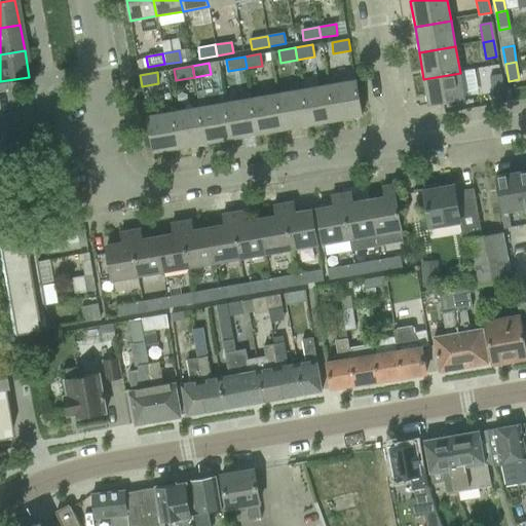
[(460,73),(423,79),(428,105),(464,99),(460,73)]
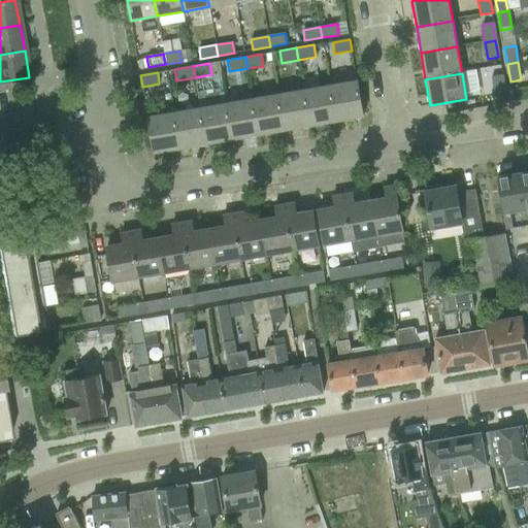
[(492,77),(495,94),(506,92),(503,76),(492,77)]
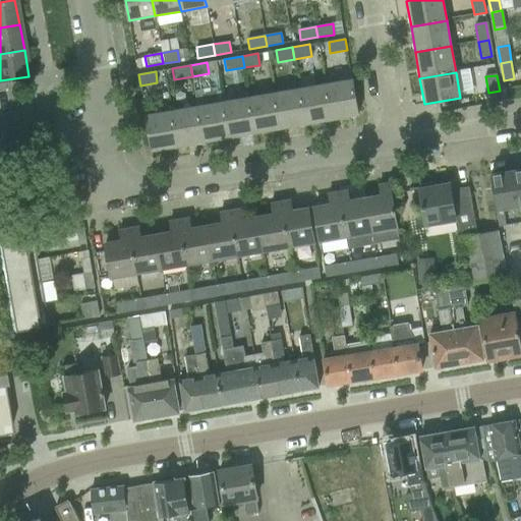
[(352,79),(327,83),(333,119),(359,115),(352,79)]
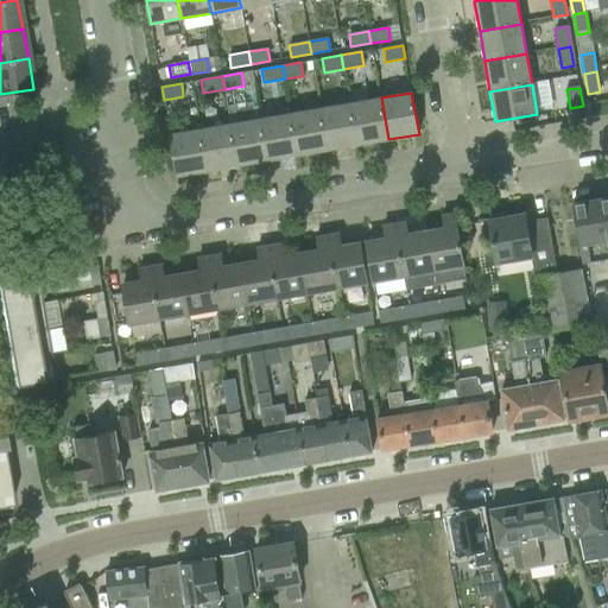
[(381,97),(350,103),(358,145),(388,139),(381,97)]
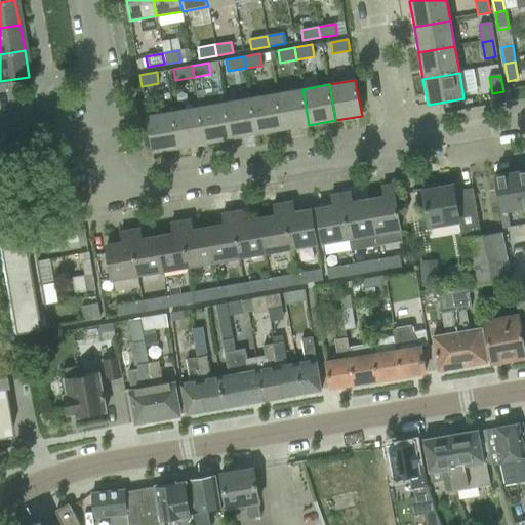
[(303,89),(277,93),(283,129),(309,125),(303,89)]
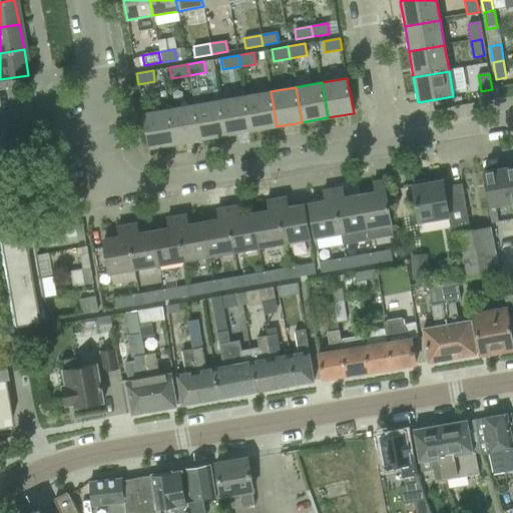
[(271,91),(245,95),(251,130),(277,126),(271,91)]
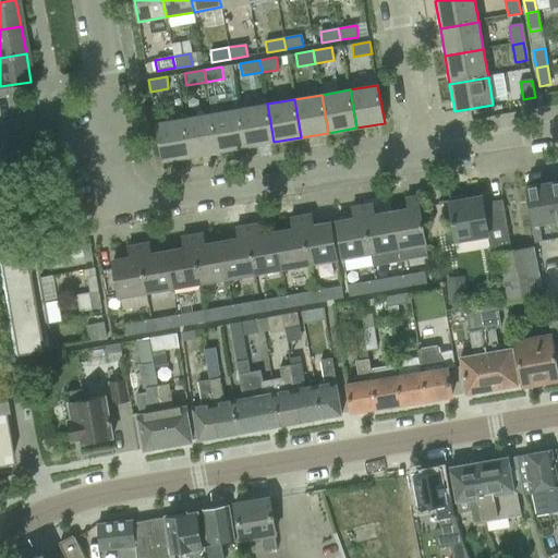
[(267,104),(239,109),(245,147),(274,142),(267,104)]
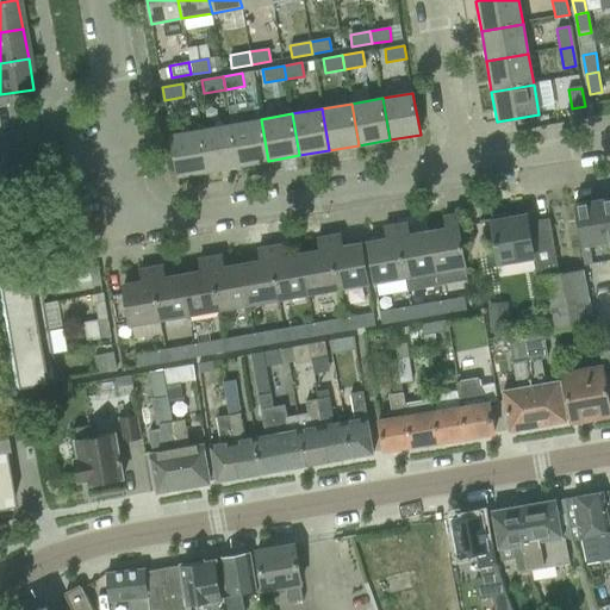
[(261,119),(231,124),(238,166),(268,161),(261,119)]
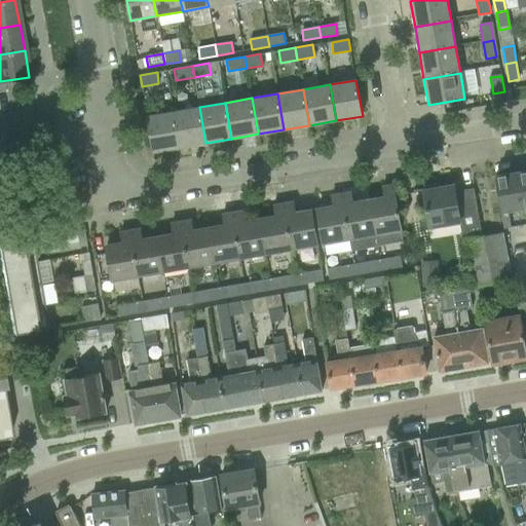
[(199,107),(174,112),(180,148),(205,143),(199,107)]
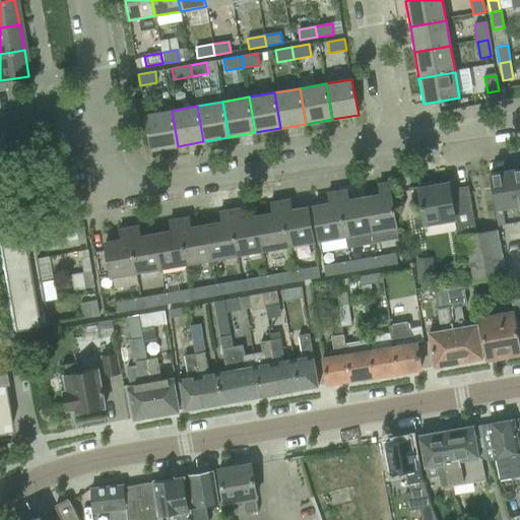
[(178,146),(172,111),(145,115),(151,150),(178,146)]
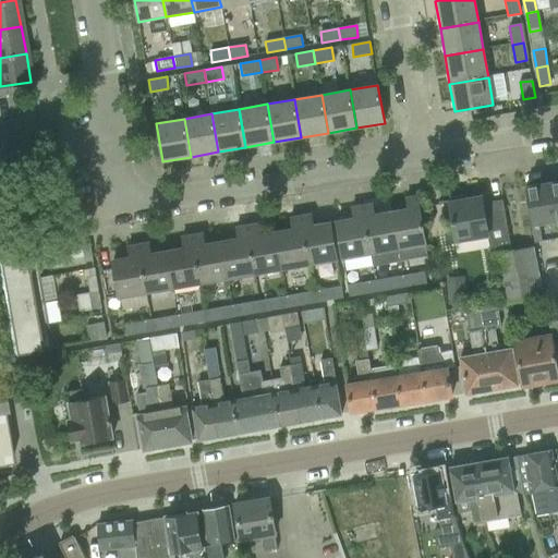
[(550,183),(524,186),(531,226),(535,225),(538,225),(557,221),(553,192),(550,183)]
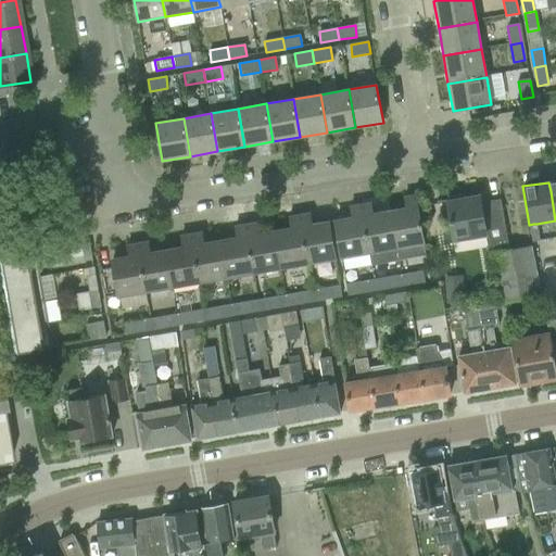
[(407,209),(390,212),(396,248),(425,242),(416,196),(405,198),(407,209)]
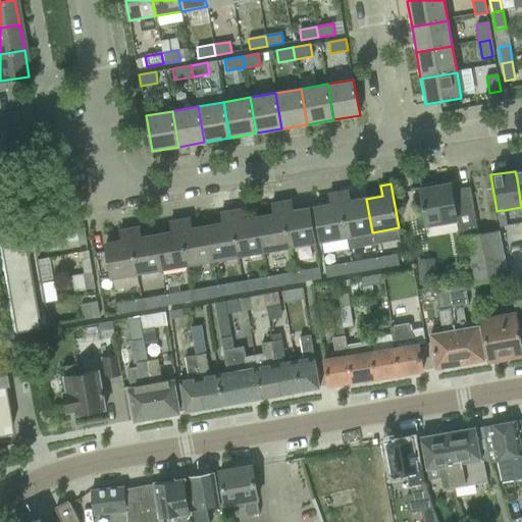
[(420,190),(423,209),(426,225),(456,220),(458,232),(477,229),(471,195),(453,198),(451,184),(420,190)]
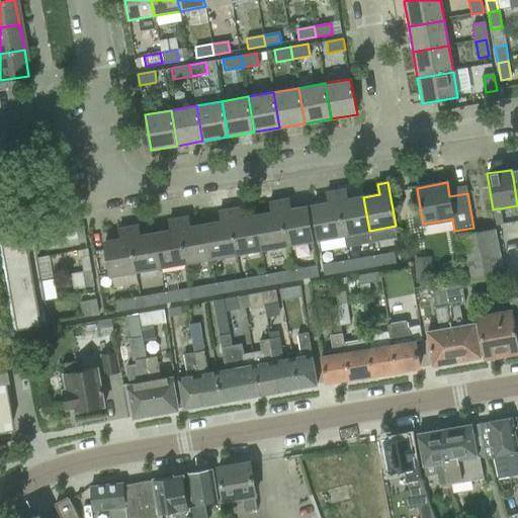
[(346,190),(336,191),(344,235),(369,231),(363,197),(348,200),(346,190)]
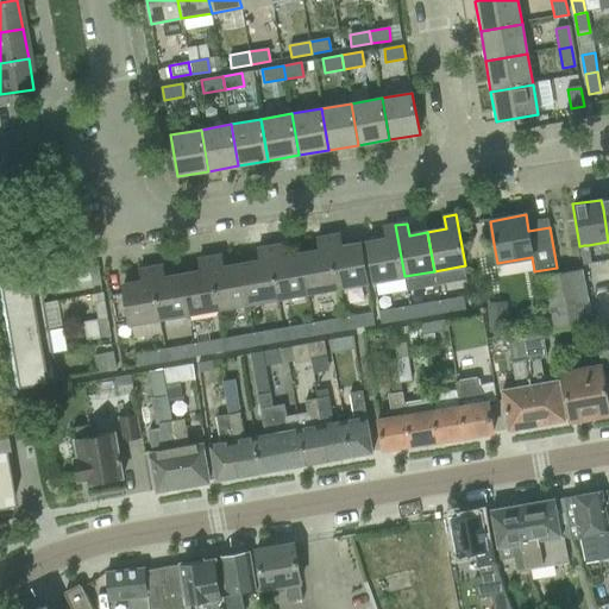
[(387,239),(368,243),(371,265),(375,282),(377,296),(407,290),(405,276),(395,225),(384,227),(387,239)]
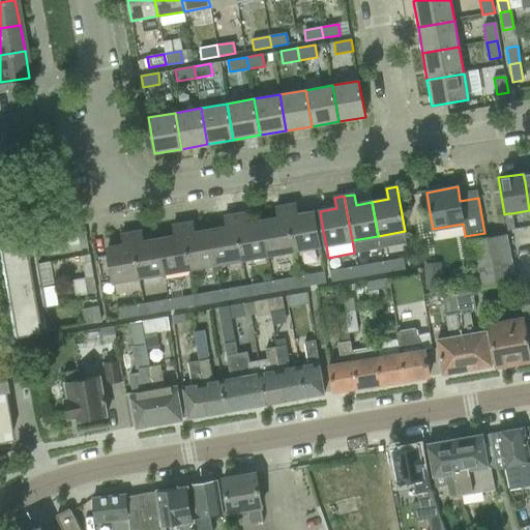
[(296,205),(286,206),(294,251),(320,246),(314,212),(297,215),(296,205)]
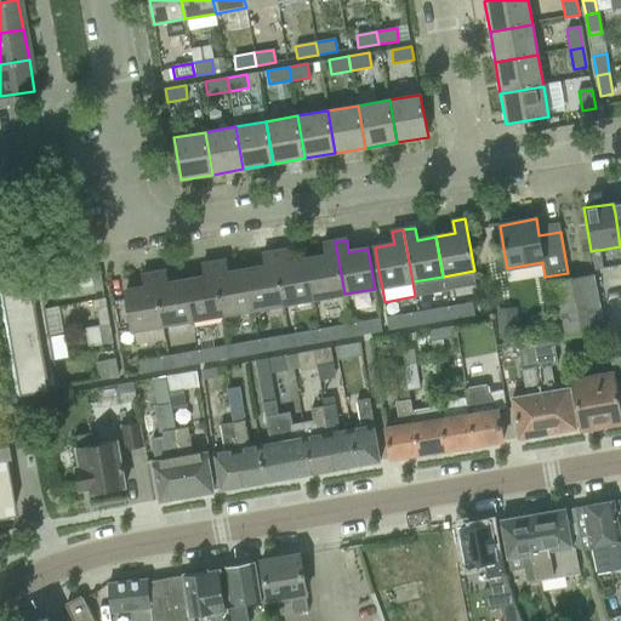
[(325,256),(307,260),(314,298),(345,294),(335,241),(324,244),(325,256)]
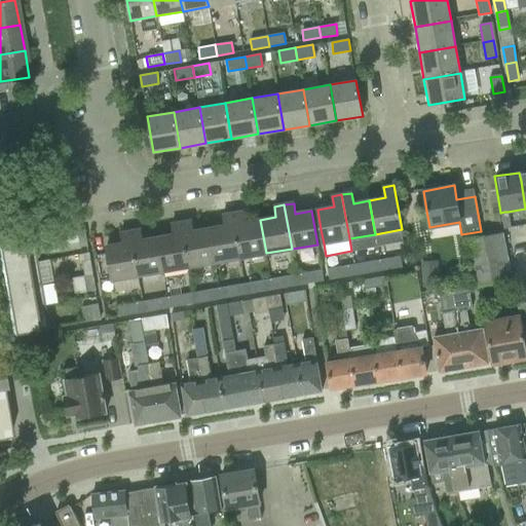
[(242,212),(232,214),(240,258),(266,253),(260,220),(245,222),(242,212)]
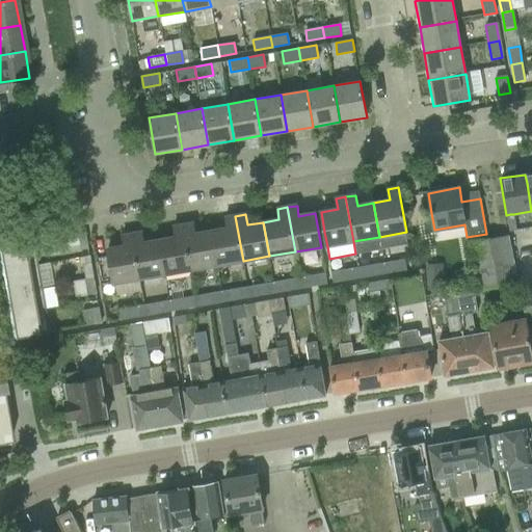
[(510,214),(506,215),(509,232),(515,231),(513,214),(510,214)]
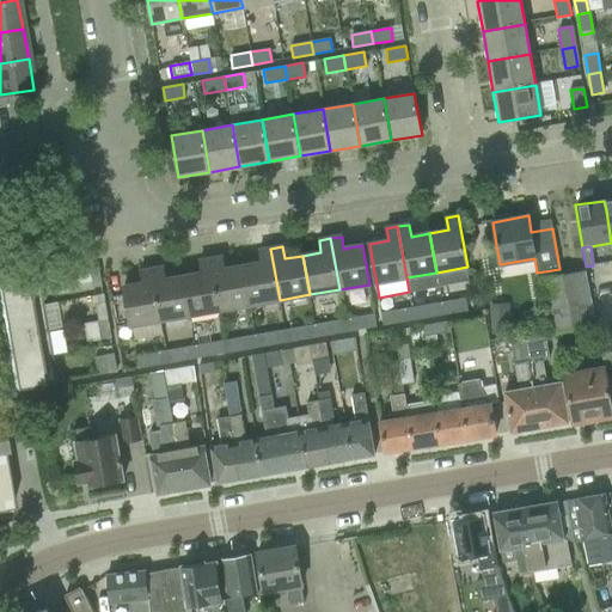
[(262,263),(243,265),(250,305),(280,300),(270,249),(259,251),(262,263)]
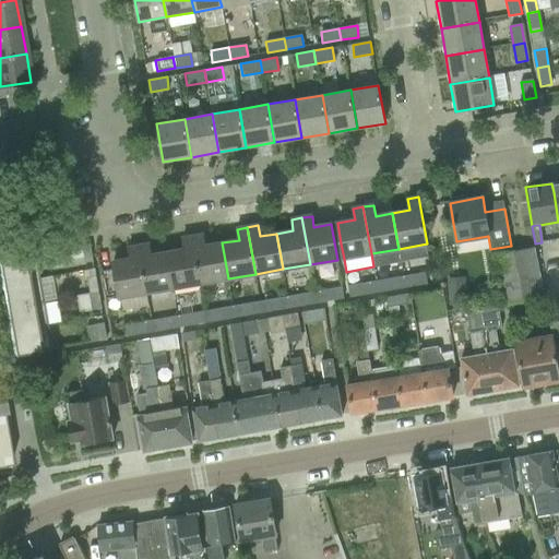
[(203,235),(193,237),(201,283),(228,278),(222,242),(205,246),(203,235)]
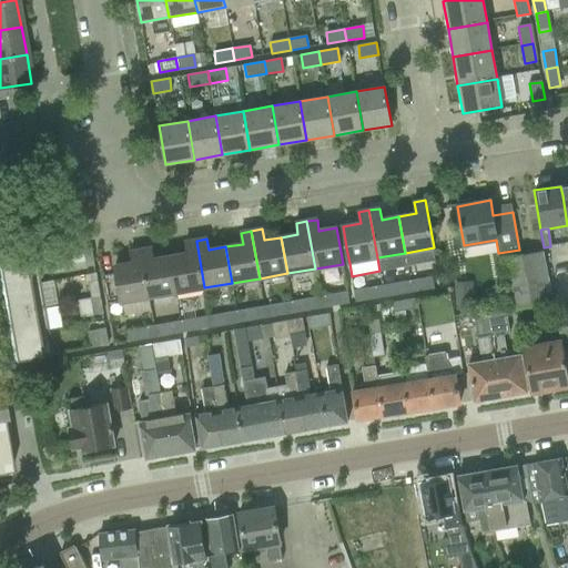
[(188,254),(171,256),(176,293),(204,287),(196,241),(185,242),(188,254)]
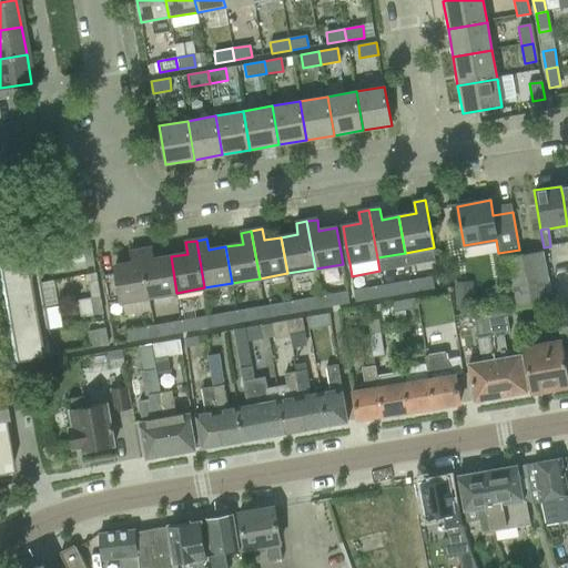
[(405,253),(407,266),(436,261),(434,247),(405,253)]
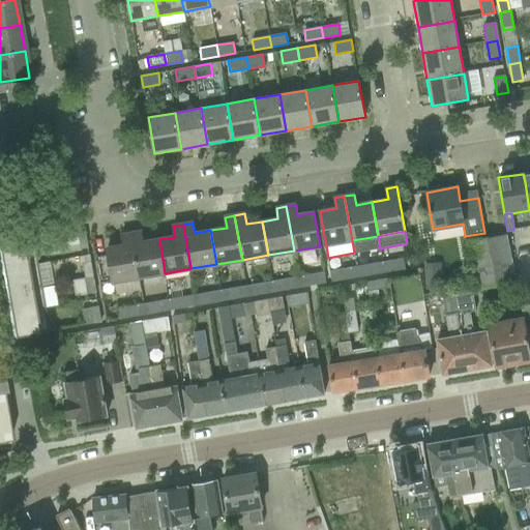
[(85,232),(79,233),(81,248),(88,247),(85,232)]
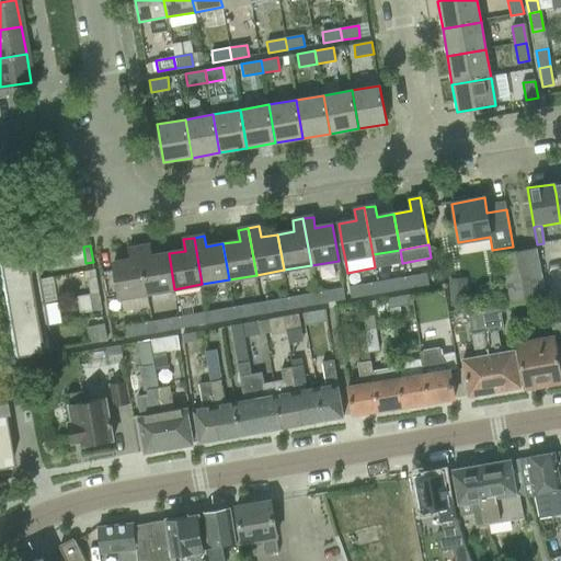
[(150,245),(139,247),(148,294),(174,289),(169,253),(151,256),(150,245)]
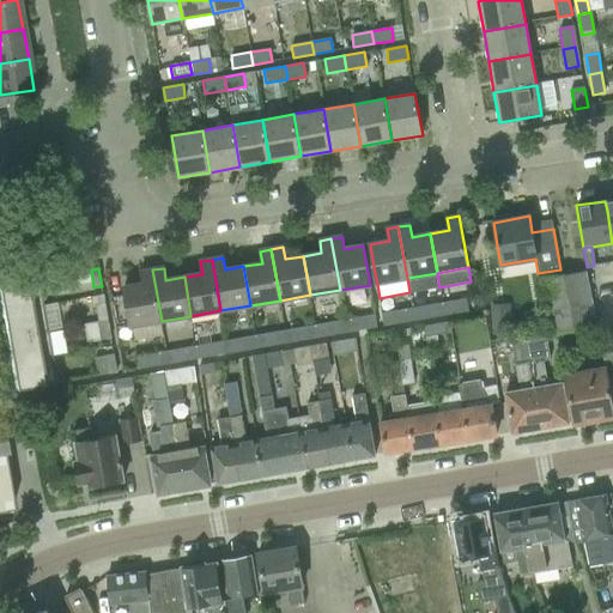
[(144,284),(125,287),(128,311),(131,327),(162,321),(152,269),(141,272),(144,284)]
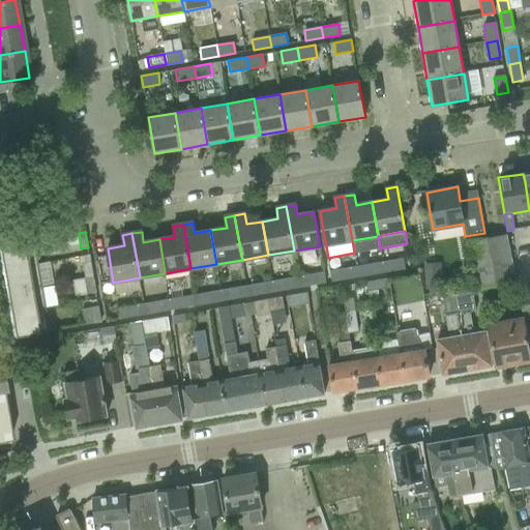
[(352,240),(354,253),(380,248),(378,236),(352,240)]
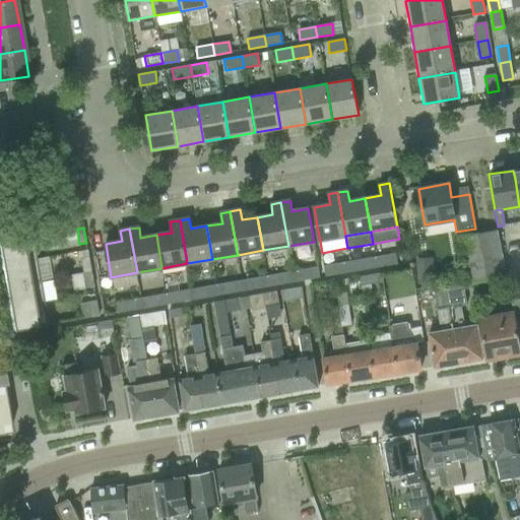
[(499,232),(460,239),(468,282),(507,275),(499,232)]
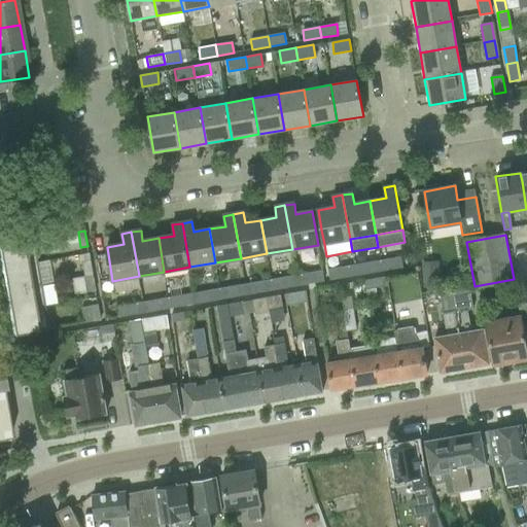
[(0,245),(0,259),(1,269),(36,262),(32,240),(0,245)]
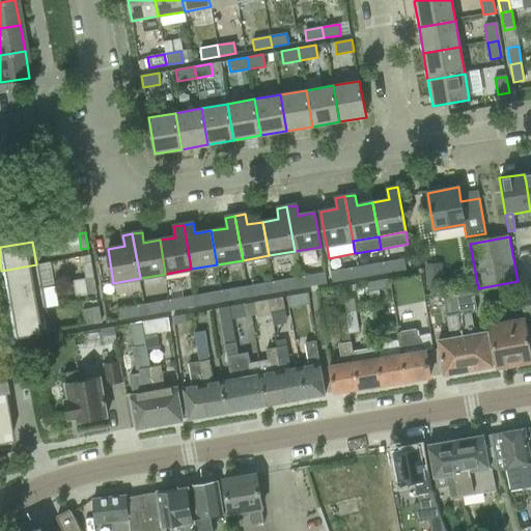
[(403,259),(383,263),(385,274),(404,270),(403,259)]
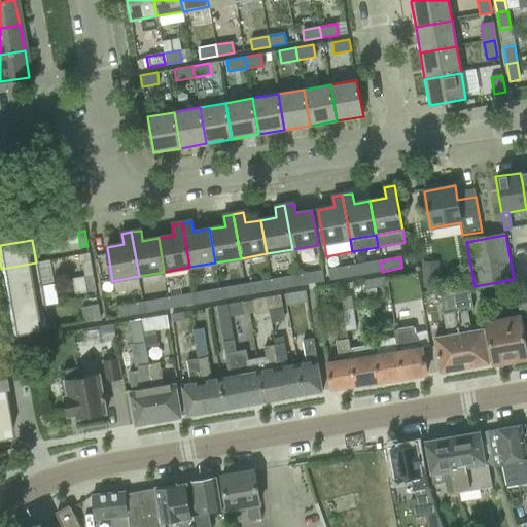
[(81,261),(84,277),(93,276),(90,259),(81,261)]
